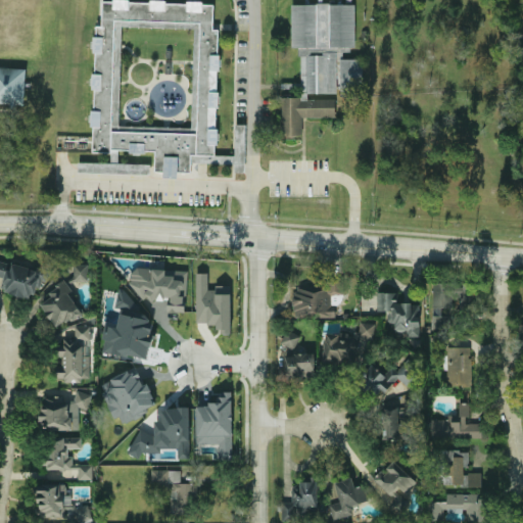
[(91,153),(96,27),(101,27),(101,2),(214,5),(212,31),(218,31),(214,156),(191,155),(190,174),(153,171),(154,153),(91,153)]
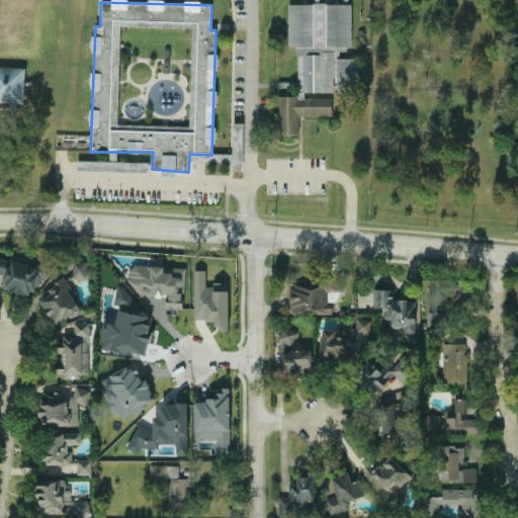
[(351,4),(288,5),(289,48),(297,48),(298,96),(277,97),(278,136),(300,135),(299,116),(332,116),(332,98),(306,98),(306,93),(334,93),(334,53),(352,53),(351,4)]
